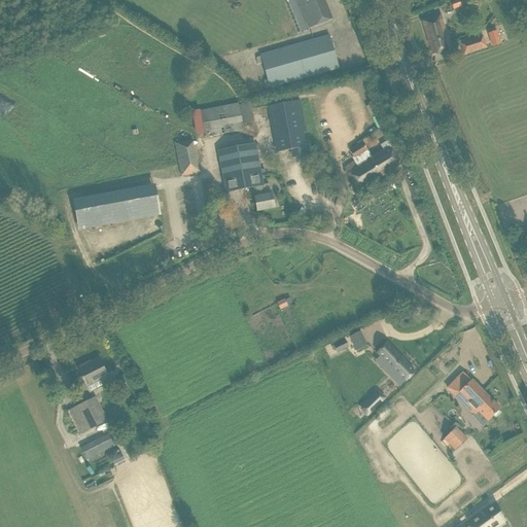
[(296,0),(308,29),(331,20),(323,0),(296,0)]
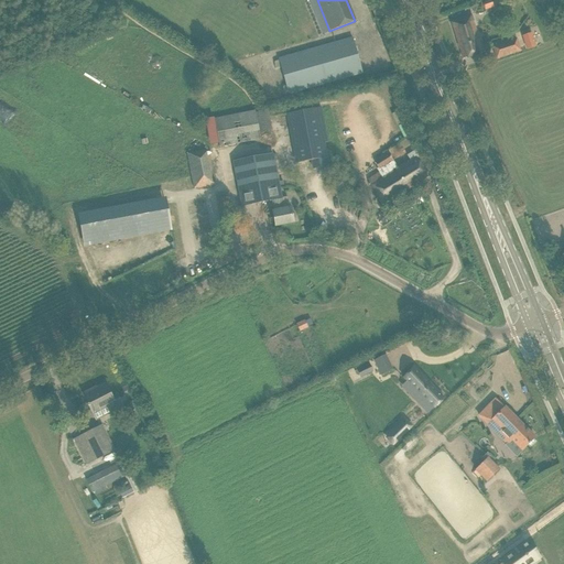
[(491,0),(480,4),(483,10),(494,7),(491,0)]
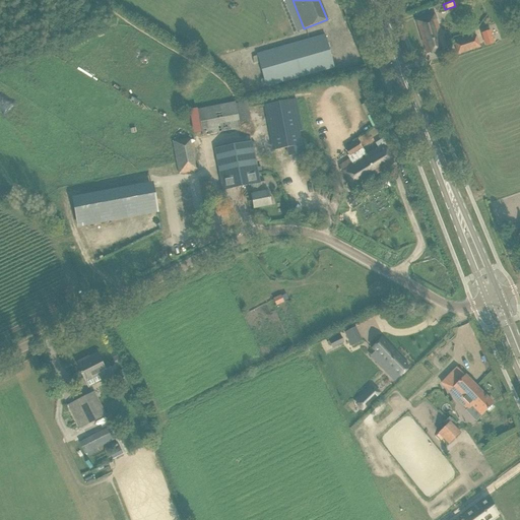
[(445,49),(435,14),(415,20),(427,55),(445,49)]
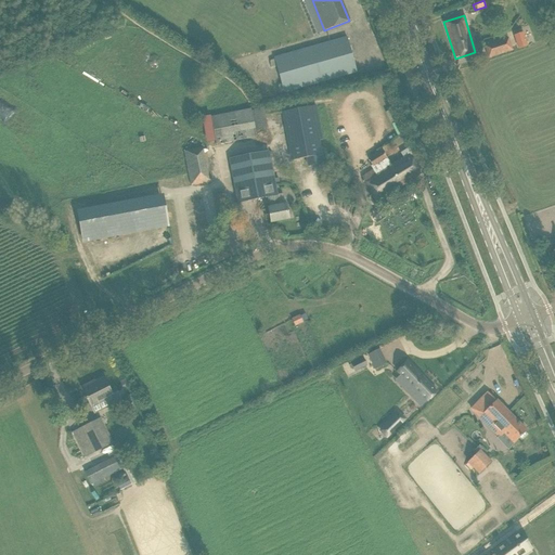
[(523,34),(514,36),(518,49),(527,46),(523,34)]
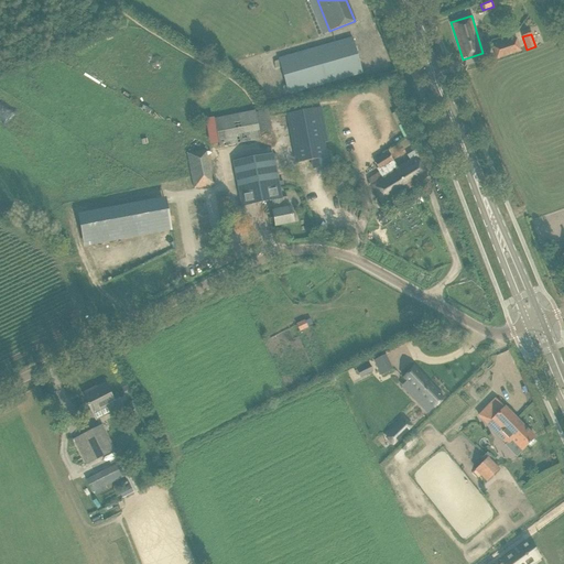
[(278,60),(288,94),(362,73),(353,39),(278,60)]
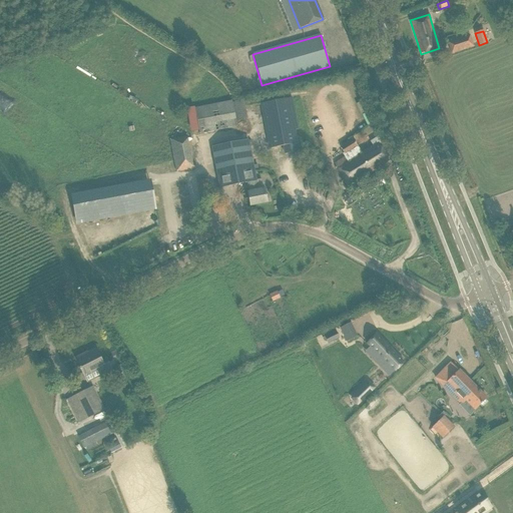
[(456,38),(446,41),(451,54),(473,46),(469,36),(457,40),(456,38)]
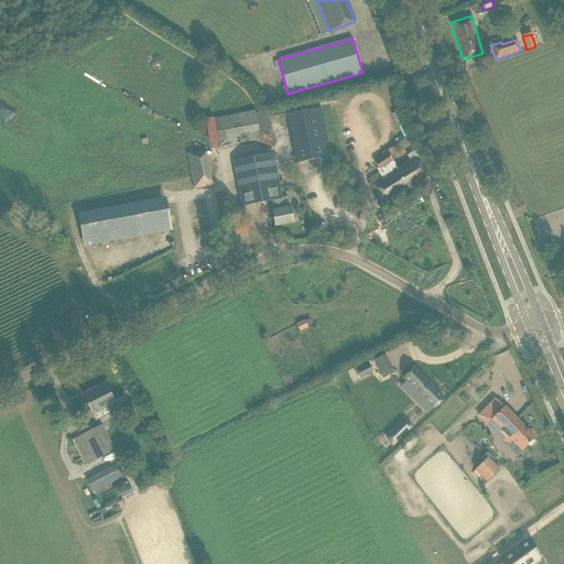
[(320,108),(290,114),(299,162),(312,160),(313,165),(327,162),(325,153),(323,143),(326,142),(320,108)]
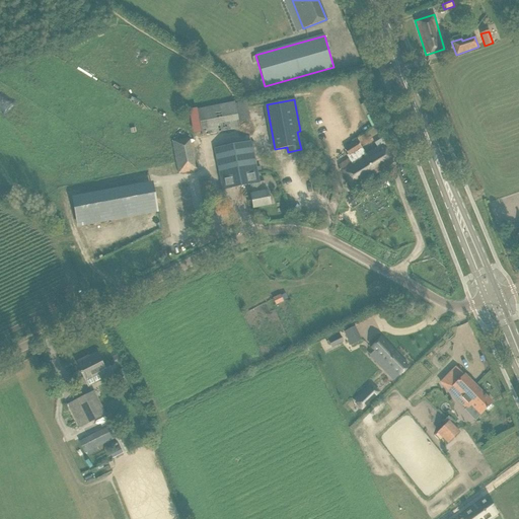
[(197,109),(202,137),(239,129),(238,123),(249,121),(245,101),(234,104),(234,101),(197,109)]
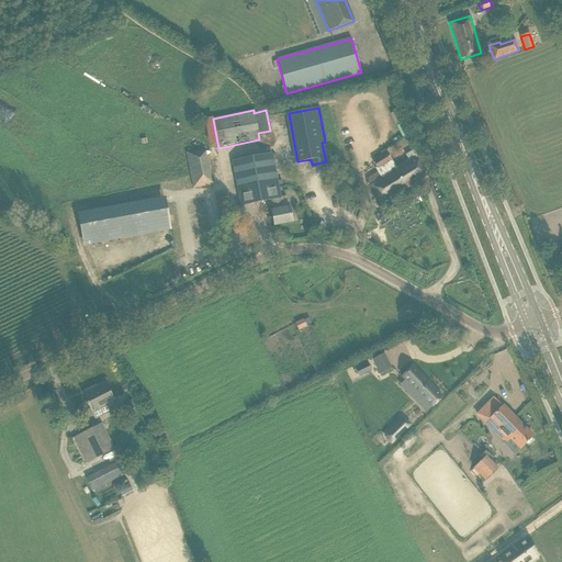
[(209,149),(188,152),(192,187),(213,184),(209,149)]
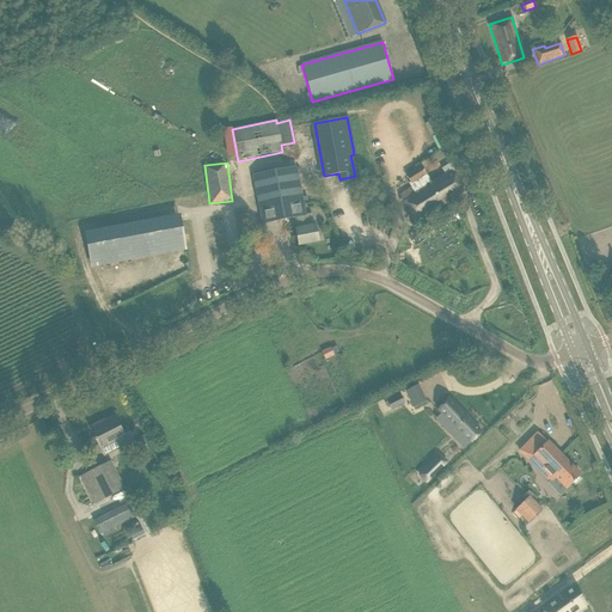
[(307,226),(297,167),(252,176),(259,213),(262,224),(295,218),(298,230),(295,230),(298,245),(318,242),(314,225),(307,226)]
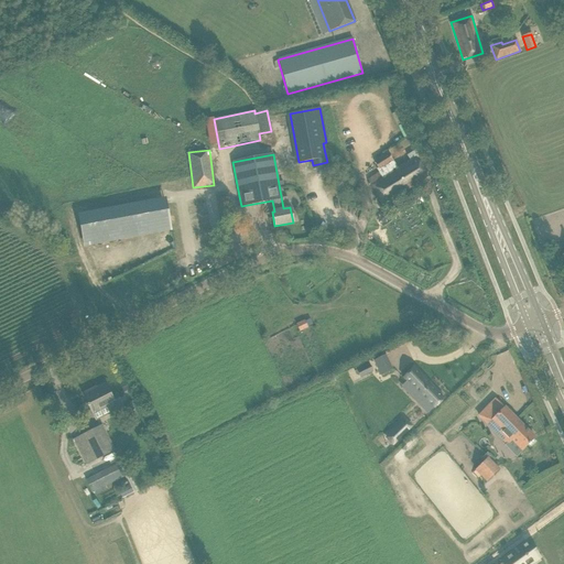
[(380,173),(368,181),(382,205),(401,194),(400,194),(427,176),(414,156),(398,169),(389,154),(375,163),(380,173)]
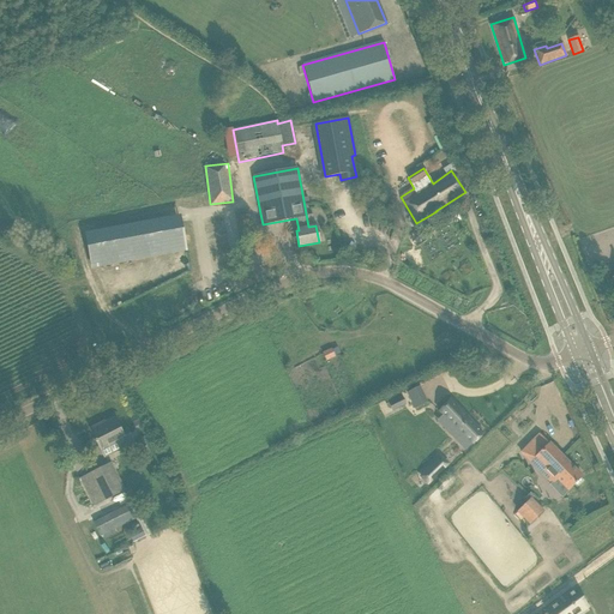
[(95,266),(191,250),(185,214),(89,232),(95,266)]
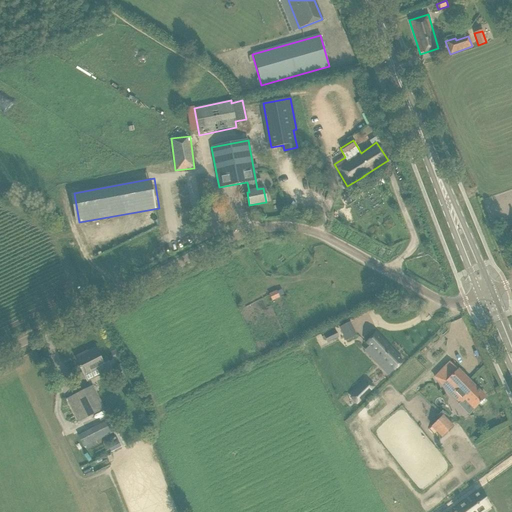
[(276,291),(269,295),(272,301),(279,297),(276,291)]
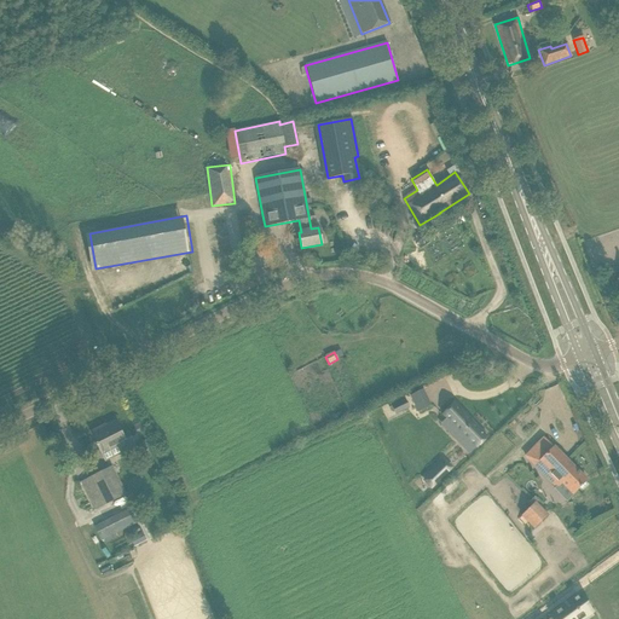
[(468,364),(476,379),(485,374),(476,359),(468,364)]
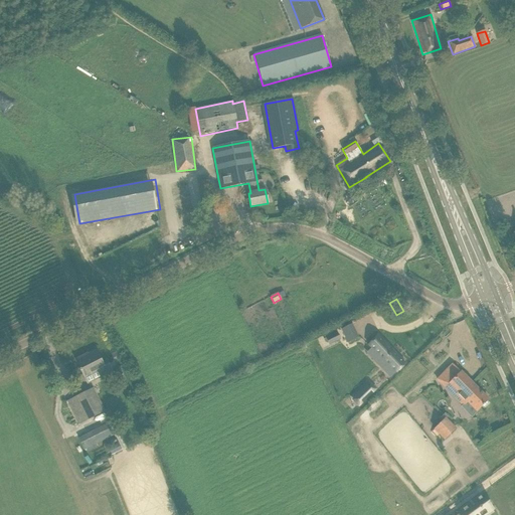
[(336,332),(325,337),(329,344),(340,339),(336,332)]
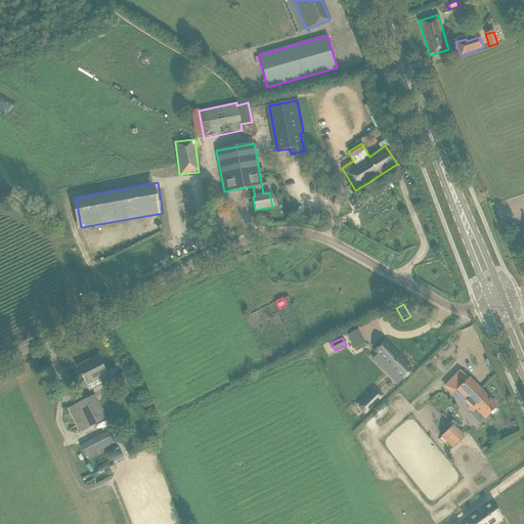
[(384,341),(374,351),(389,366),(385,370),(384,370),(396,384),(401,380),(402,380),(412,370),(384,341)]
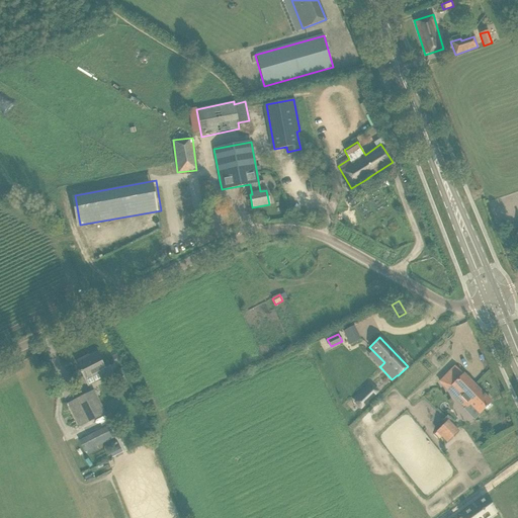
[(77,365),(82,374),(84,379),(97,372),(100,379),(112,373),(107,362),(102,365),(96,353),(88,357),(89,359),(77,365)]
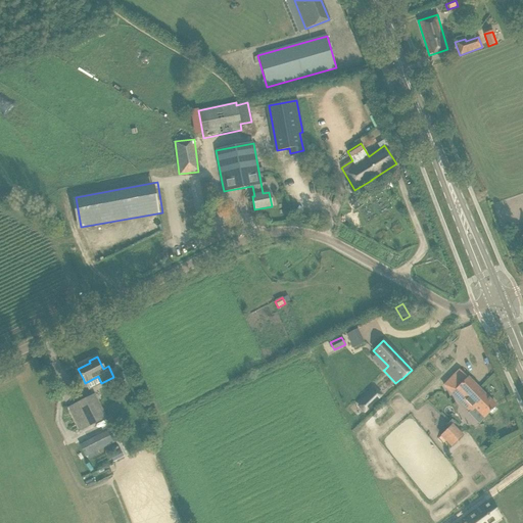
[(472,407),(484,418),(495,407),(460,370),(443,386),(470,413),(472,411),(470,409),(472,407)]
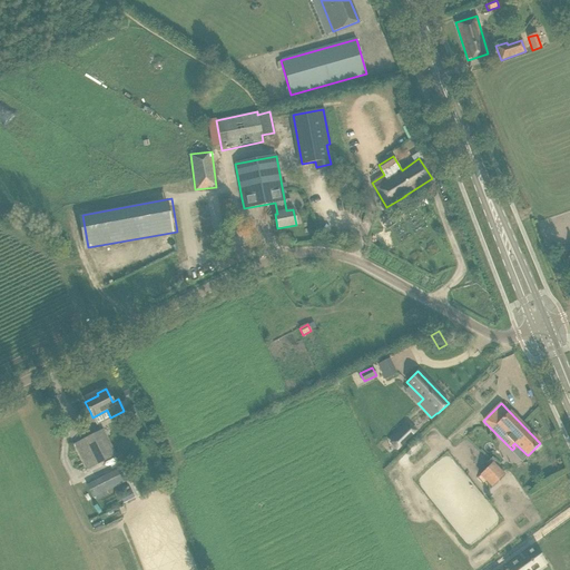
[(131,408),(126,410),(128,416),(135,414),(131,408)]
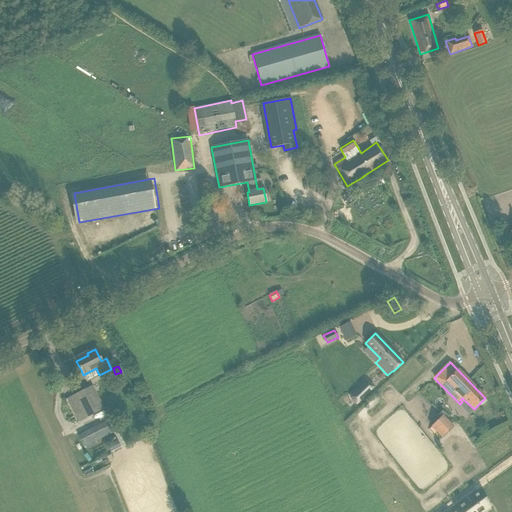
[(367,381),(351,398),(356,403),(373,387),(367,381)]
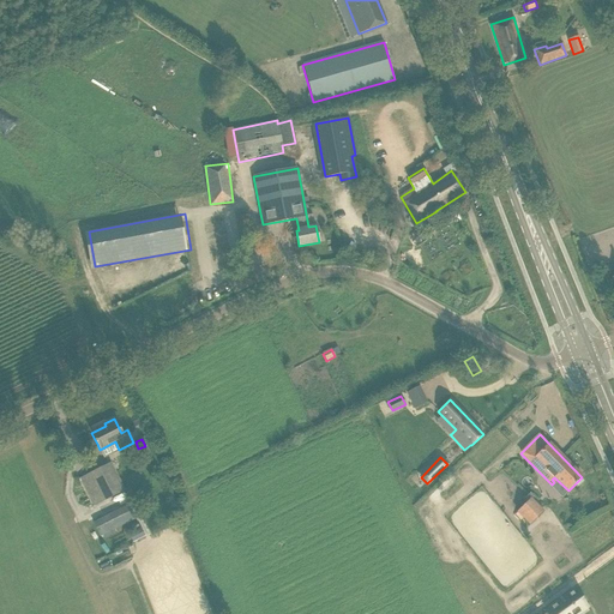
[(103,501),(121,492),(108,464),(90,474),(103,501)]
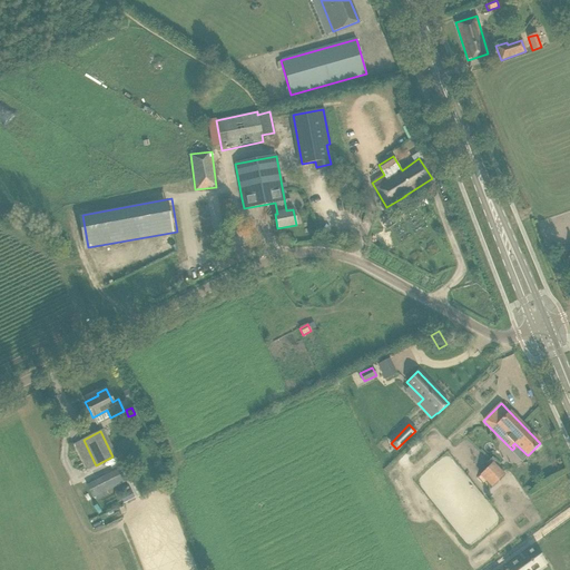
[(481,475),(492,487),(504,475),(492,463),(481,475)]
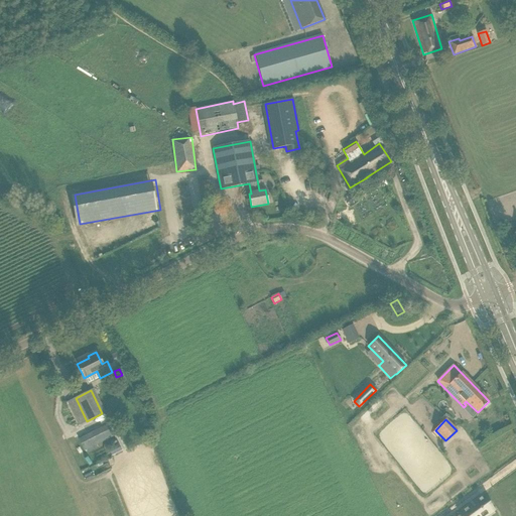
[(80,437),(86,448),(113,434),(108,424),(80,437)]
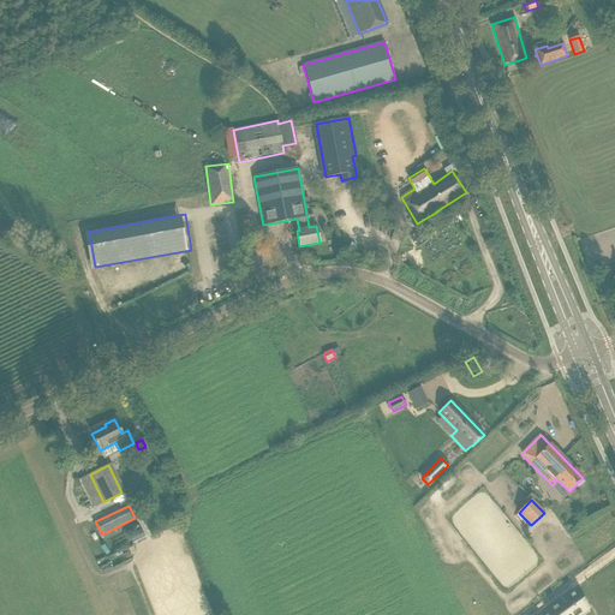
[(141,530),(130,536),(133,543),(144,537),(141,530)]
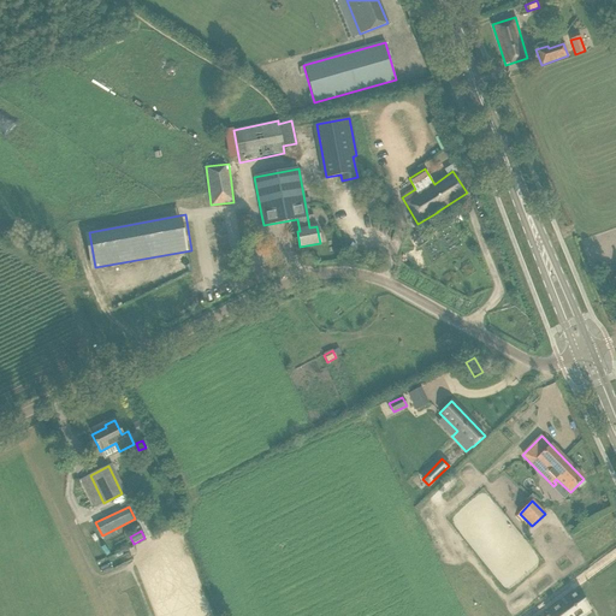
[(581,615),(590,611),(578,593),(548,614),(549,615),(546,615),(581,615)]
